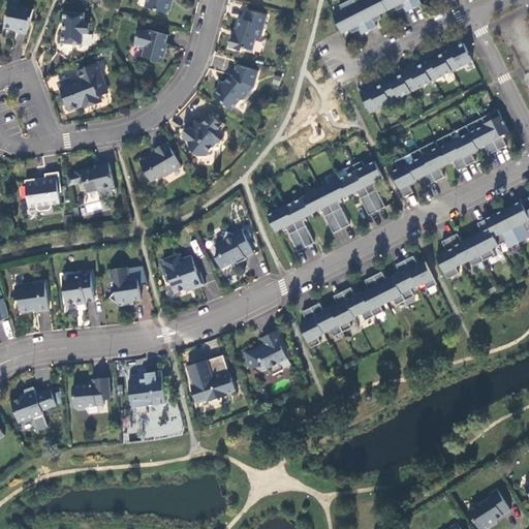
[(170,0),(147,0),(145,7),(167,13),(168,11),(170,10),(173,4),(170,1),(170,0)]
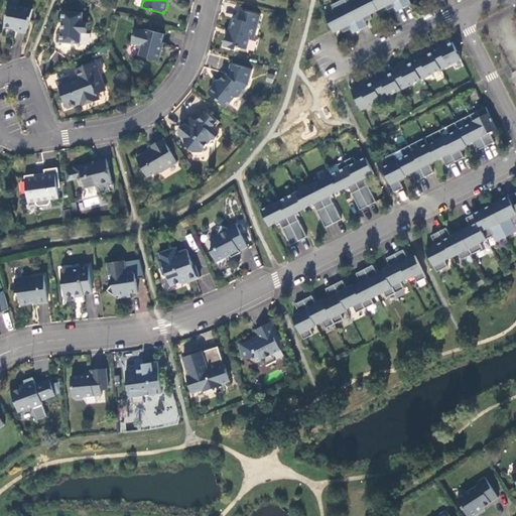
[(334,11),(325,15),(332,31),(334,32),(342,28),(344,33),(351,29),(353,34),(368,26),(366,22),(373,18),(370,14),(385,7),(387,11),(394,7),(397,12),(411,4),(408,0),(342,0),(332,5),(334,11)]
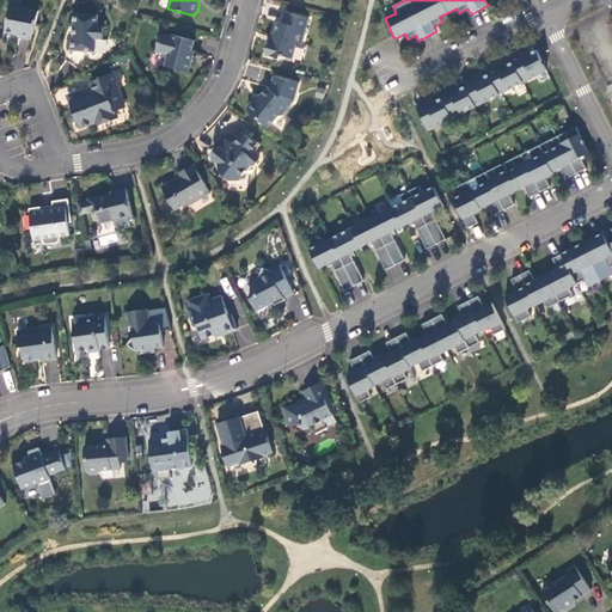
[(40,11),(11,6),(6,32),(17,35),(19,37),(31,40),(34,25),(36,25),(40,11)]
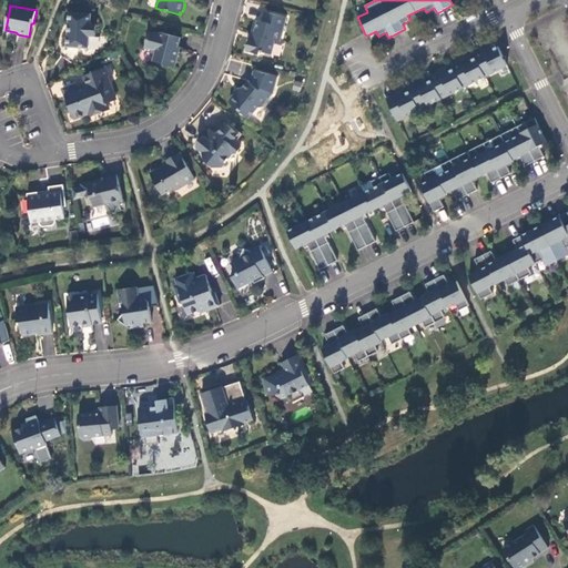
[(91,14),(69,12),(67,47),(89,49),(90,37),(95,37),(97,24),(91,24),(91,14)]
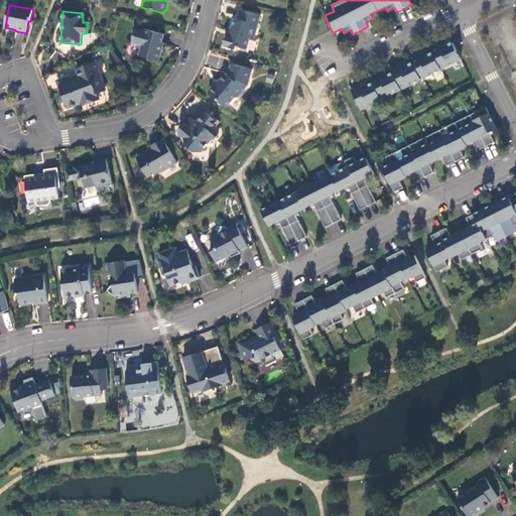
[(227,34),(224,46),(237,50),(237,46),(247,49),(250,37),(255,38),(260,16),(241,11),(239,20),(234,19),(230,35),(227,34)]
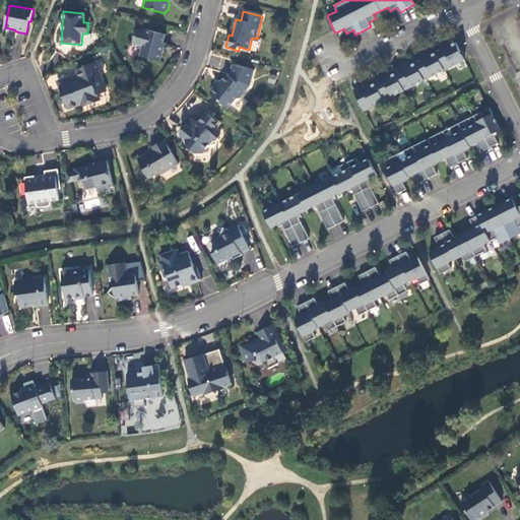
[(146,33),(136,29),(133,43),(143,46),(140,56),(160,62),(165,48),(163,47),(166,35),(147,29),(146,33)]
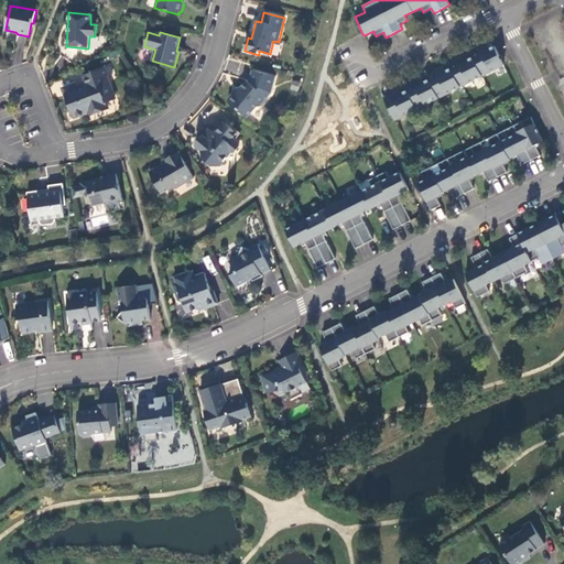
[(505,65),(495,46),(489,50),(488,46),(472,54),(473,57),(468,61),(466,56),(449,65),(451,68),(446,71),(444,67),(427,76),(430,79),(424,82),(422,78),(405,87),(408,90),(402,93),(401,89),(383,98),(396,120),(416,109),(438,98),(505,65)]
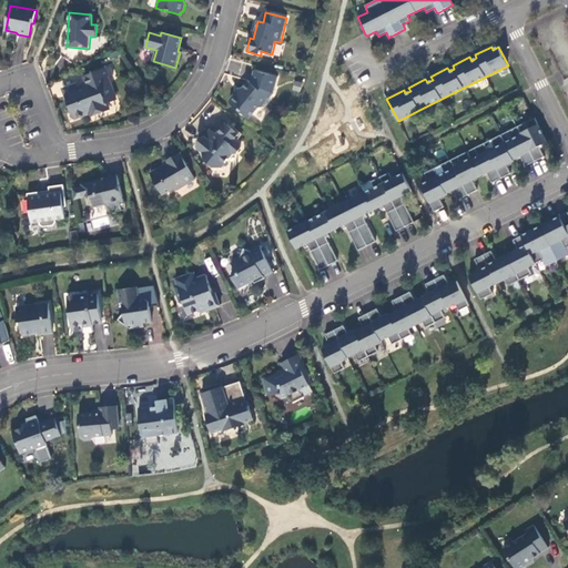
[(66,95),(74,119),(87,113),(91,115),(109,109),(107,103),(115,100),(109,81),(104,83),(103,79),(108,77),(104,69),(85,75),(90,87),(79,91),(66,95)]
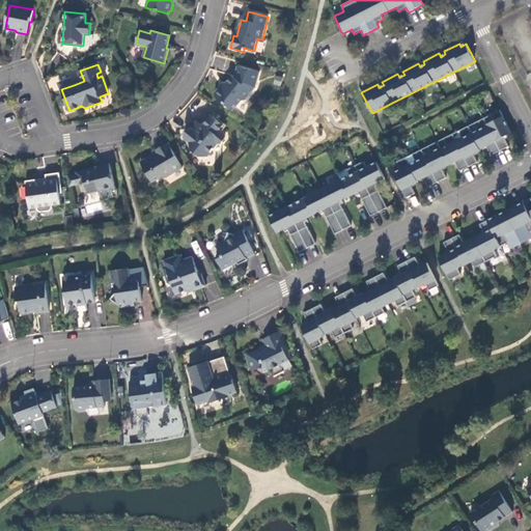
[(255,87),(259,72),(238,66),(234,78),(232,76),(223,87),(219,87),(215,93),(216,96),(233,111),(242,101),(245,101),(255,87)]
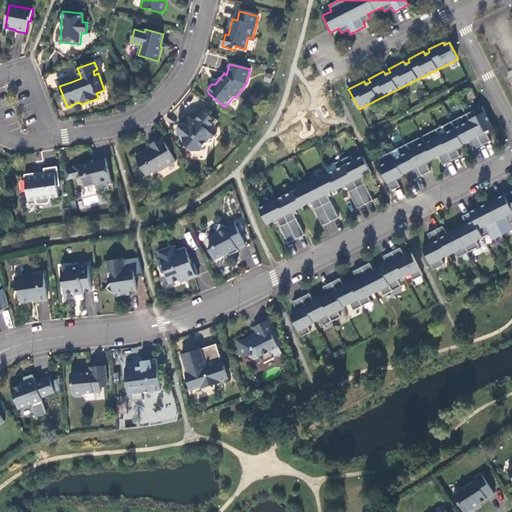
[(57,80),(59,86),(71,82),(68,75),(57,80)]
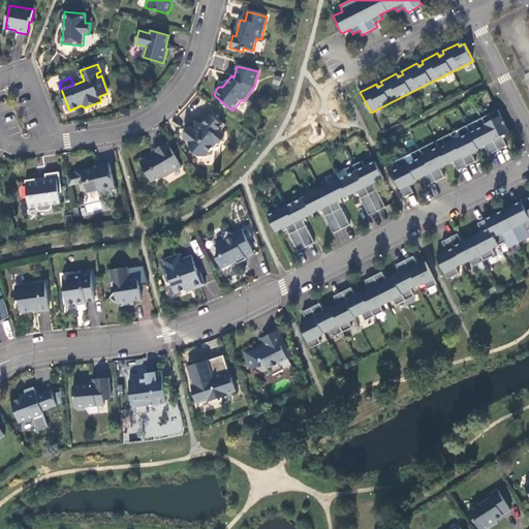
[(399,169),(393,173),(405,197),(413,193),(409,185),(416,181),(416,180),(423,177),(428,186),(445,178),(440,167),(454,161),(459,170),(476,162),(472,154),(478,150),(478,149),(485,146),(490,155),(507,146),(502,136),(509,133),(498,110),(489,115),(493,122),(486,125),(483,118),(473,123),(477,130),(470,133),(467,126),(458,130),(462,137),(455,141),(452,133),(442,138),(445,146),(439,149),(436,142),(427,146),(430,153),(424,157),(419,150),(411,154),(414,161),(408,164),(404,157),(396,161),(399,169)]
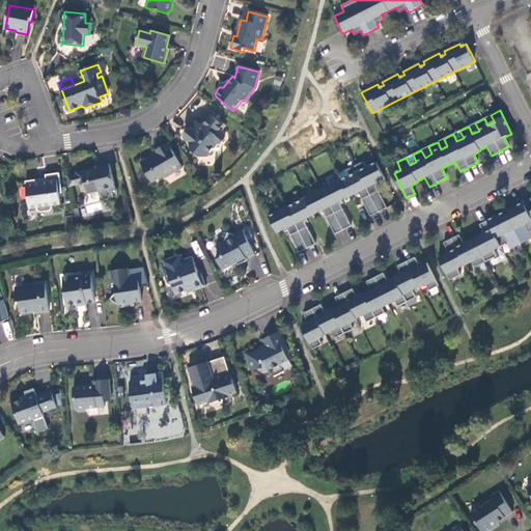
[(223,126),(212,116),(202,127),(197,122),(191,129),(193,131),(186,139),(190,142),(192,149),(200,156),(207,156),(218,143),(221,143),(225,138),(225,134),(220,130),(223,126)]
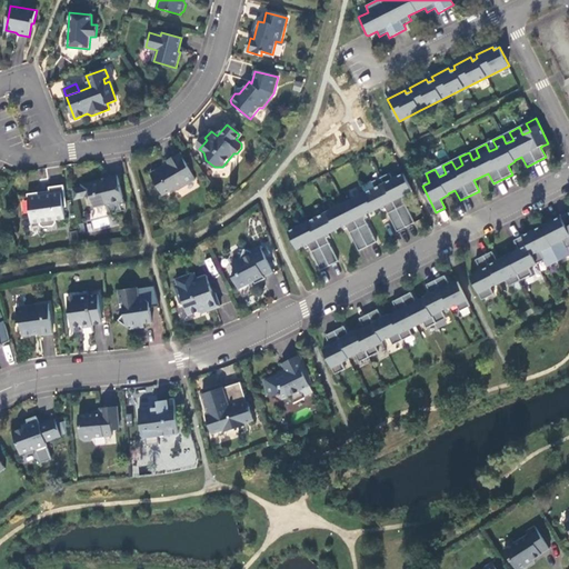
[(180,153),(167,161),(169,166),(162,170),(160,168),(150,173),(163,196),(173,189),(177,190),(196,180),(180,153)]
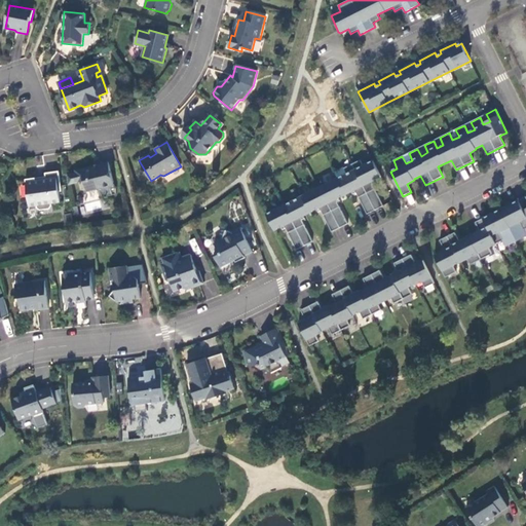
[(302,196),(266,215),(274,230),(284,226),(286,229),(286,228),(297,250),(313,241),(302,220),(303,220),(301,217),(320,208),(321,211),(322,211),(332,232),(348,224),(338,202),(337,199),(354,190),(355,193),(357,193),(368,214),(375,211),(383,207),(373,185),(374,184),(372,181),(381,177),(373,160),(364,165),(361,160),(344,168),(347,174),(337,179),(312,191),(302,196)]
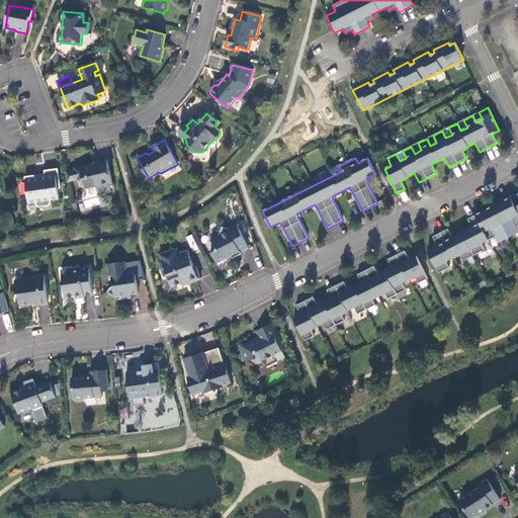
[(92,163),(74,168),(77,180),(83,178),(86,189),(97,186),(102,189),(113,186),(106,160),(97,162),(97,164),(92,165),(92,163)]
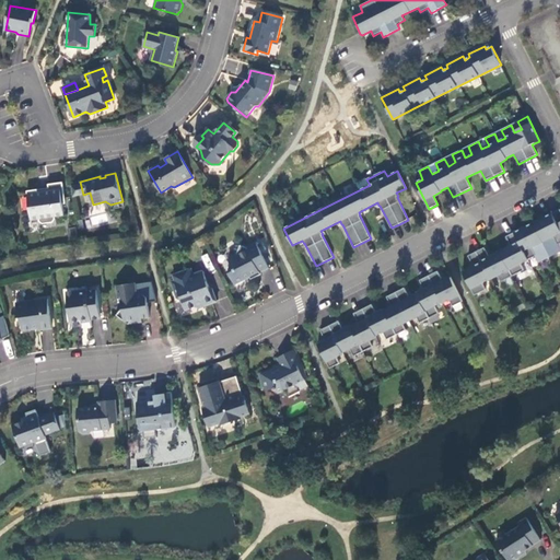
[(27,191),(32,220),(39,219),(41,221),(43,223),(54,222),(56,219),(55,217),(65,214),(62,205),(66,203),(62,183),(48,185),(49,191),(38,193),(37,190),(27,191)]
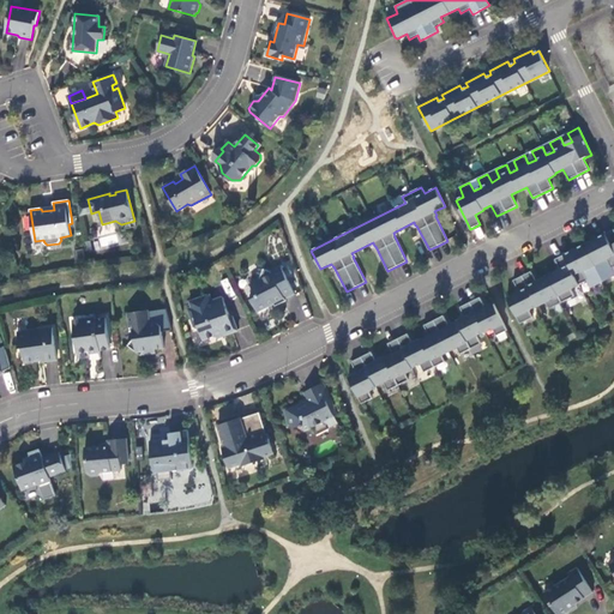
[(519,292),(507,299),(521,324),(533,318),(529,311),(546,302),(549,309),(575,296),(571,289),(588,281),(591,288),(613,276),(613,271),(613,269),(613,268),(613,229),(555,259),(561,272),(549,278),(537,284),(531,271),(513,281),(519,292)]
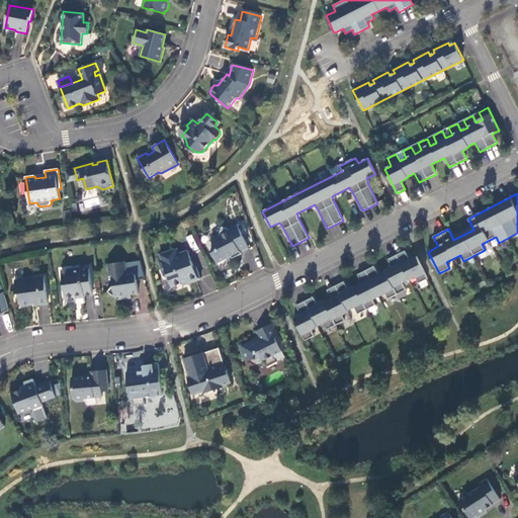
[(219,237),(211,241),(216,249),(211,252),(218,264),(229,258),(228,257),(231,255),(233,259),(242,254),(241,252),(249,248),(237,225),(229,229),(222,227),(219,237)]
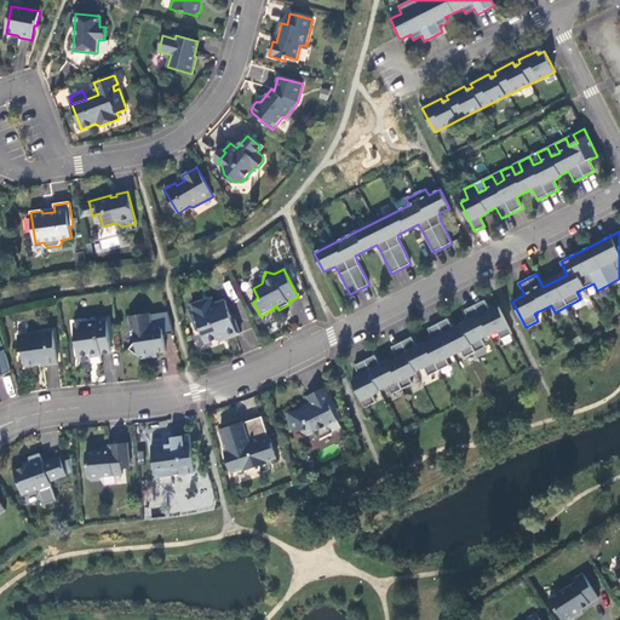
[(194,311),(190,313),(196,331),(201,333),(206,344),(225,337),(227,339),(240,334),(235,320),(231,317),(225,300),(214,304),(212,297),(191,305),(194,311)]
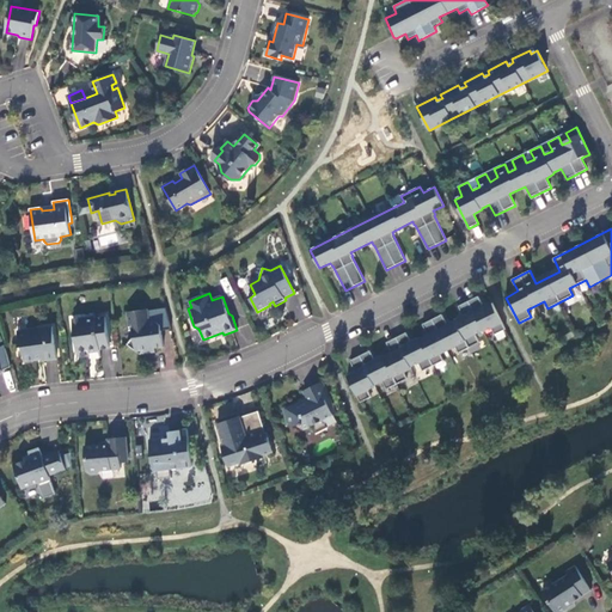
[(348,377),(361,403),(372,397),(367,389),(383,381),(387,390),(398,384),(408,379),(404,371),(411,367),(418,362),(423,372),(444,361),(440,353),(447,348),(456,344),(459,353),(479,343),(476,335),(483,330),(491,326),(495,335),(506,330),(493,304),(484,307),(478,297),(459,306),(464,316),(456,320),(457,322),(448,325),(442,314),(423,324),(428,336),(421,340),(420,338),(411,342),(407,332),(387,343),(392,354),(384,357),(384,356),(375,360),(371,350),(350,361),(356,372),(348,377)]
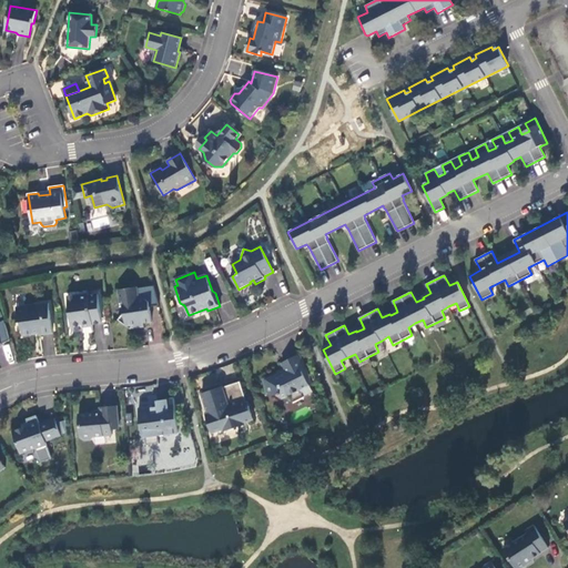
[(138,287),(118,290),(120,303),(123,302),(124,312),(119,320),(131,330),(134,325),(152,322),(149,302),(144,298),(139,300),(138,287)]
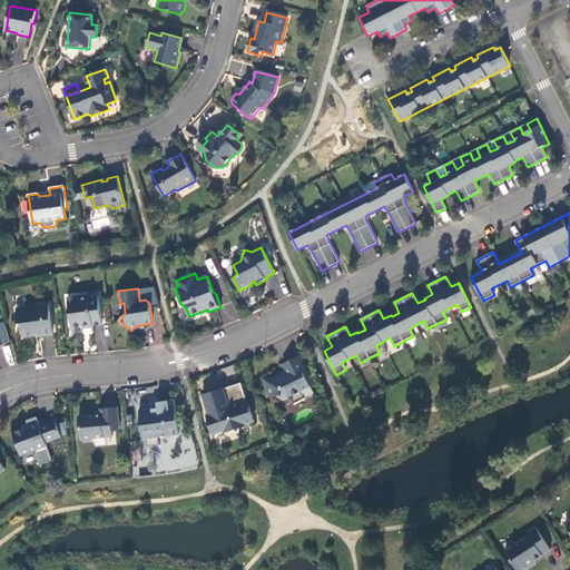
[(89,295),(68,297),(71,327),(88,324),(89,327),(94,327),(92,325),(102,324),(98,295),(89,296),(89,295)]
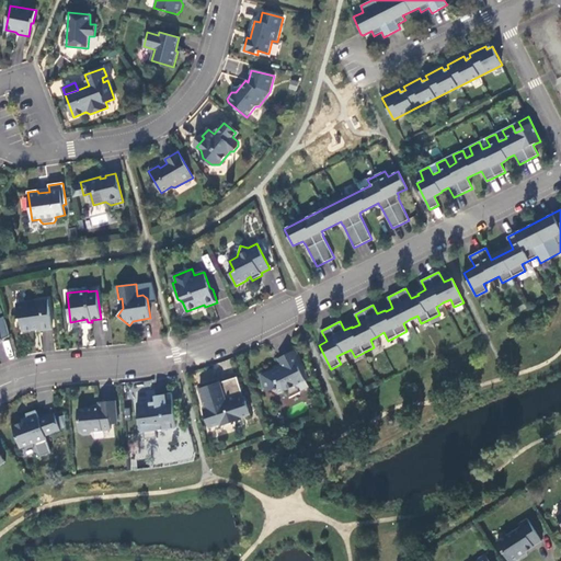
[(48,299),(16,304),(18,319),(21,319),(23,332),(32,330),(33,328),(38,327),(38,331),(53,329),(48,299)]
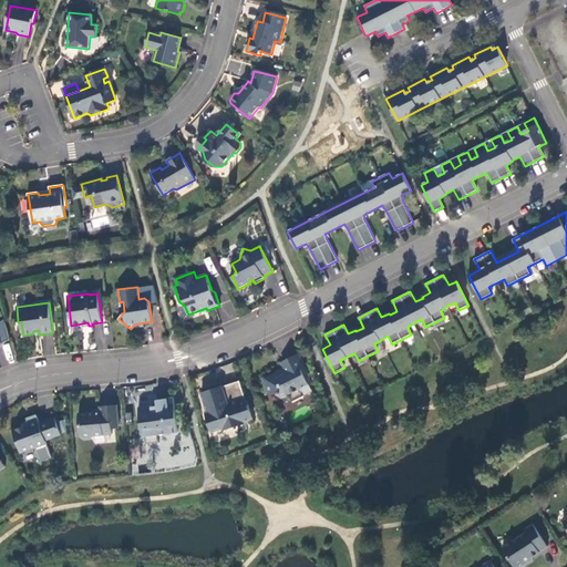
[(281,362),(286,371),(276,377),(264,380),(267,392),(274,394),(280,392),(281,398),(287,395),(289,394),(292,402),(303,397),(303,394),(312,390),(308,382),(311,381),(307,369),(299,353),(281,362)]
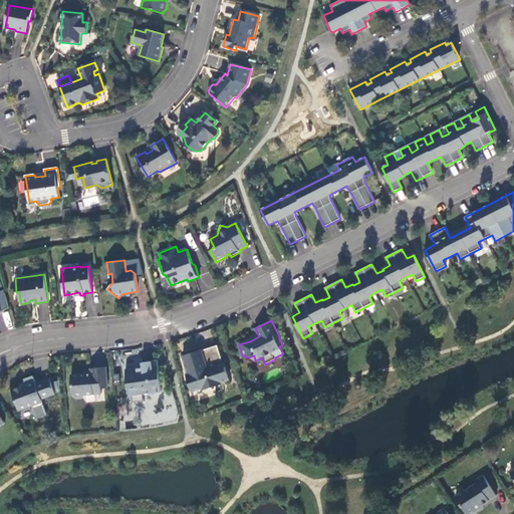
[(196,350),(183,354),(188,372),(187,372),(192,390),(202,387),(203,388),(222,382),(221,380),(229,378),(224,361),(223,362),(217,344),(202,348),(201,348),(202,349),(196,351),(196,350)]
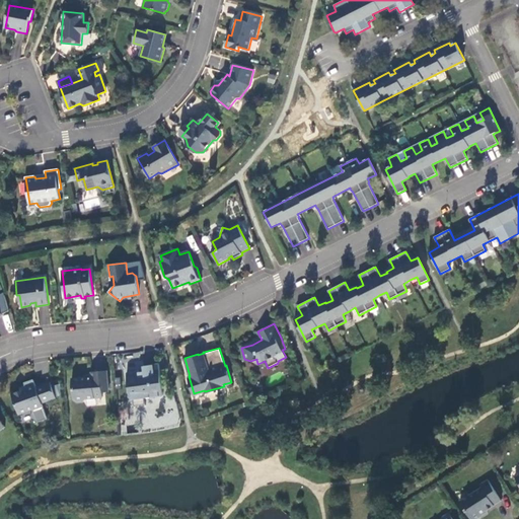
[(159,364),(143,366),(144,372),(139,372),(139,371),(127,372),(131,400),(133,400),(140,405),(145,398),(163,395),(159,364)]
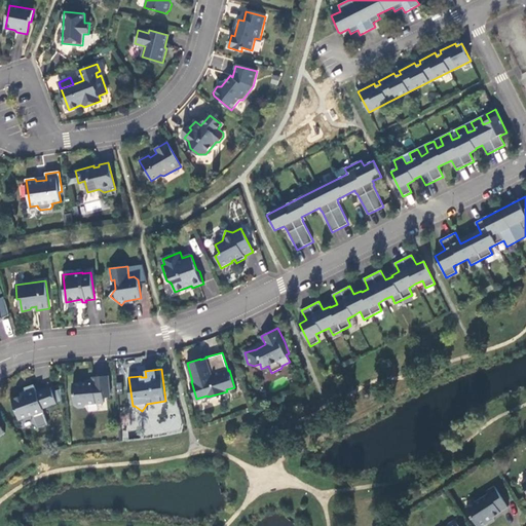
[(110,392),(109,376),(92,377),(94,382),(73,384),(74,406),(77,408),(85,407),(87,404),(104,403),(104,398),(103,392),(110,392)]
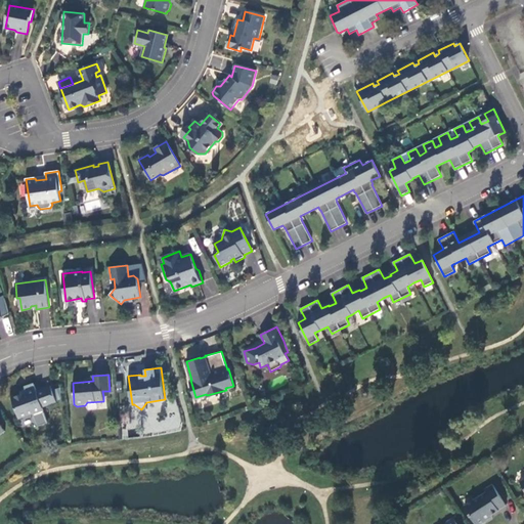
[(33,413),(39,431),(49,427),(43,407),(57,402),(51,386),(37,391),(34,383),(25,387),(27,393),(11,398),(19,418),(33,413)]
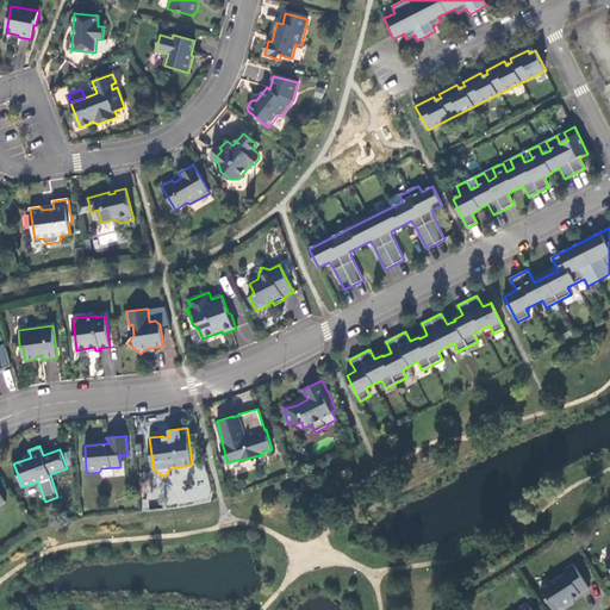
[(567,573),(541,590),(553,609),(561,609),(568,607),(568,602),(590,589),(573,564),(565,570),(567,573)]
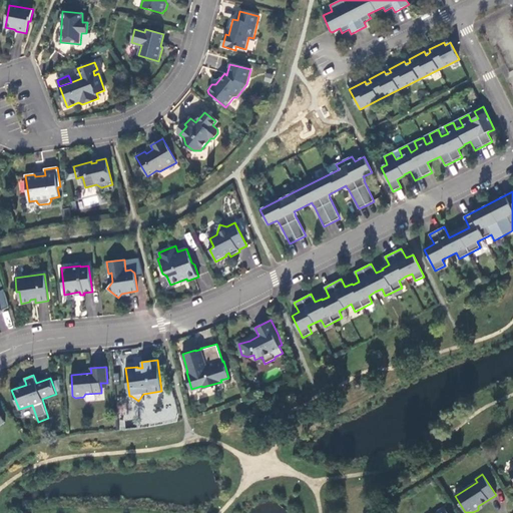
All buildings are outlined.
